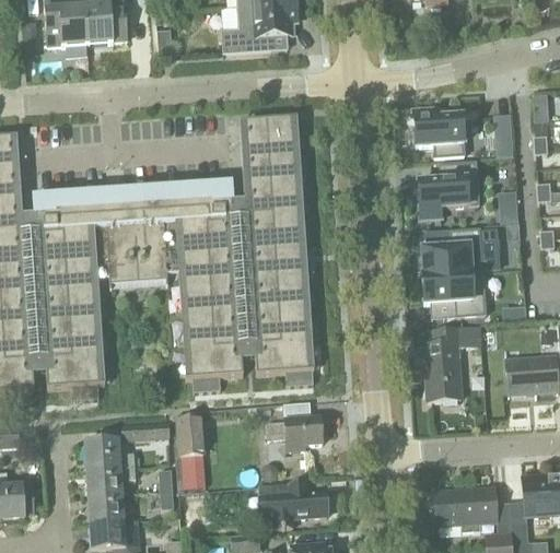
[(61,44),(86,42),(83,0),(45,0),(48,44),(61,43),(61,44)]
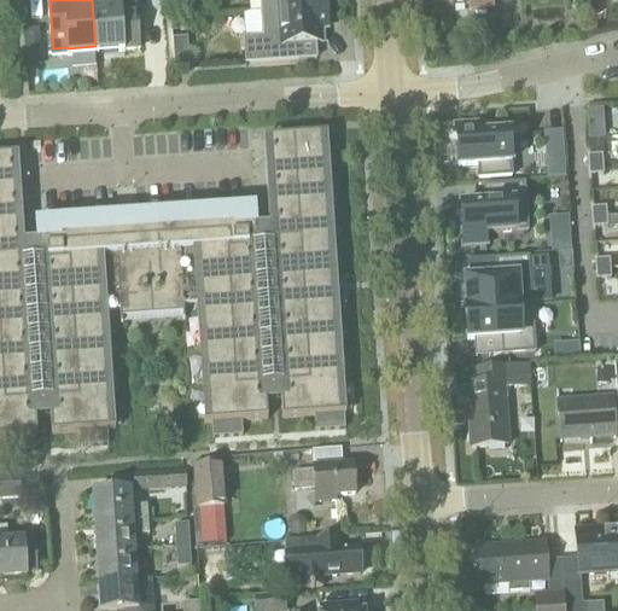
[(92,0),(95,46),(123,44),(123,42),(140,41),(136,0),(92,0)]
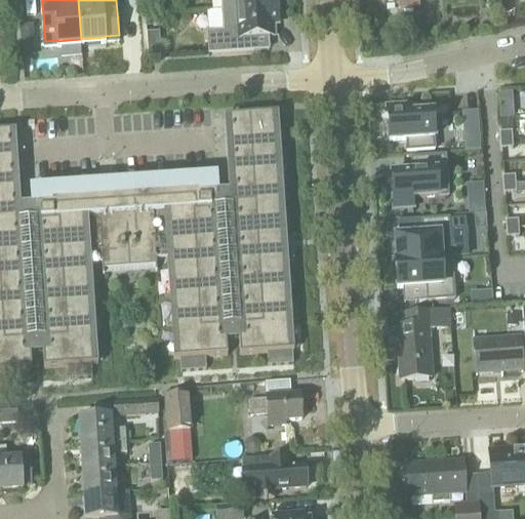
[(276,2),(220,5),(223,28),(211,28),(207,33),(208,49),(253,46),(252,33),(274,32),(273,21),(277,21),(276,2)]
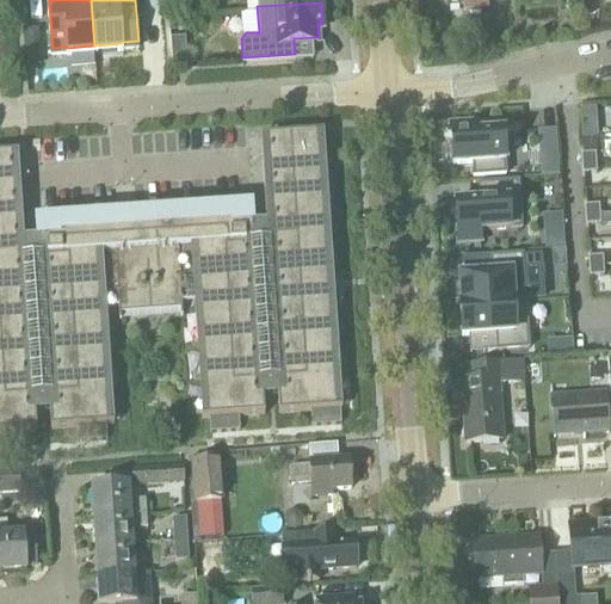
[(173,62),(189,61),(187,31),(172,32),(173,62)]
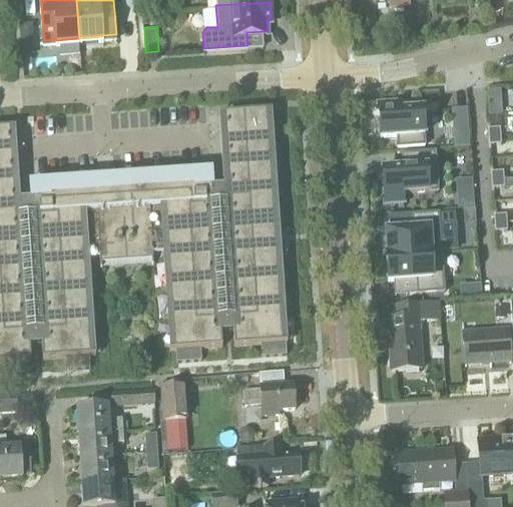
[(497,84),(487,85),(487,93),(497,92),(497,84)]
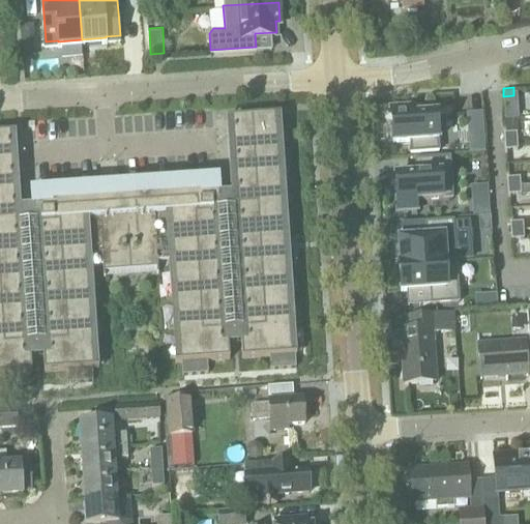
[(442,134),(440,110),(411,112),(410,103),(394,104),(395,119),(391,119),(392,137),(442,134)]
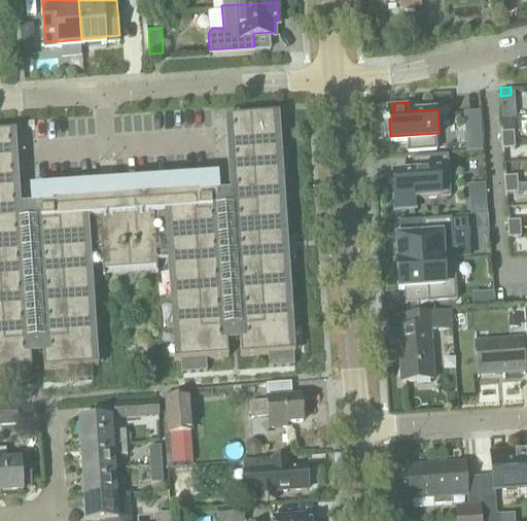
[(275,140),(277,112),(279,112),(278,110),(230,113),(236,186),(217,187),(216,175),(147,182),(116,186),(116,188),(111,189),(111,182),(101,183),(102,189),(86,190),(85,188),(31,187),(32,200),(13,201),(9,128),(0,128),(0,368),(31,367),(30,351),(42,350),(43,366),(98,361),(98,360),(92,360),(94,330),(90,331),(92,301),(88,301),(90,273),(92,273),(91,261),(102,259),(103,272),(104,272),(104,267),(155,263),(155,269),(156,269),(156,256),(167,255),(168,268),(170,268),(175,294),(171,296),(177,324),(173,324),(179,355),(173,355),(173,357),(227,353),(226,339),(239,338),(240,352),(270,351),(293,349),(294,349),(294,347),(288,348),(290,317),(286,317),(288,287),(284,288),(286,258),(282,258),(284,229),(280,229),(283,199),(278,199),(281,169),(276,170),(279,140),(275,140)]
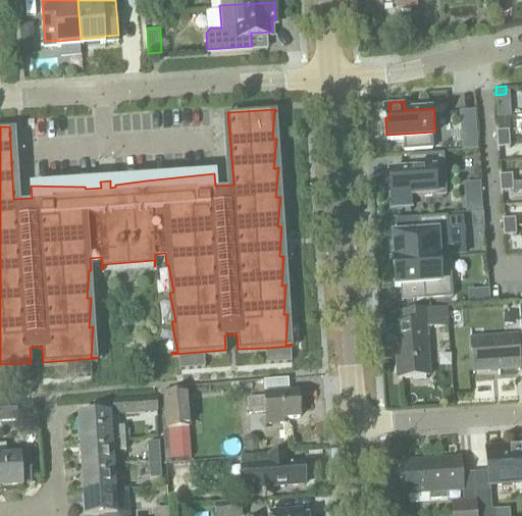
[(476,120),(464,121),(466,150),(478,149),(476,120)]
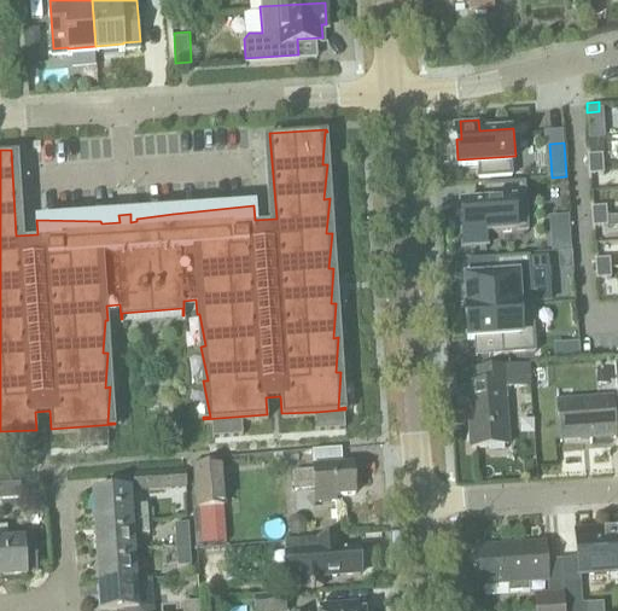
[(496,210),(461,213),(464,248),(488,246),(487,236),(520,233),(519,209),(529,209),(529,192),(495,195),(496,210)]
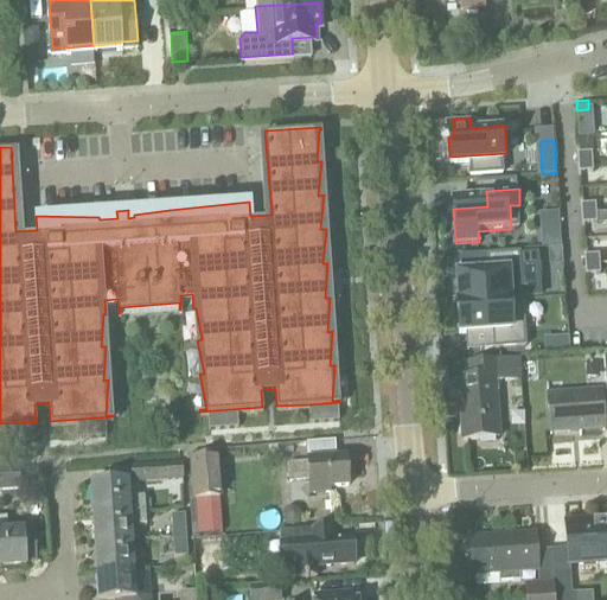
[(560,228),(541,229),(542,240),(557,240),(560,238),(560,228)]
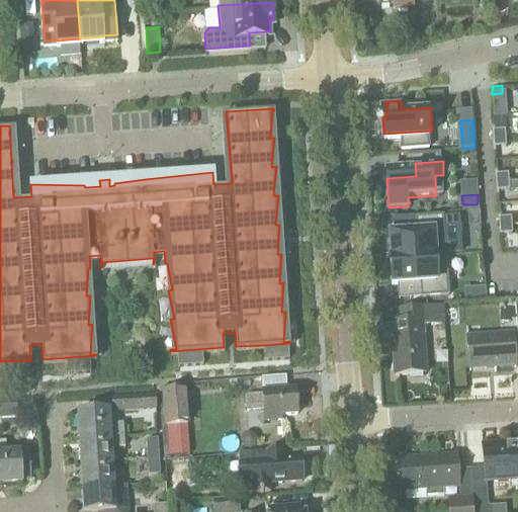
[(479,206),(467,206),(468,222),(480,222),(479,206)]
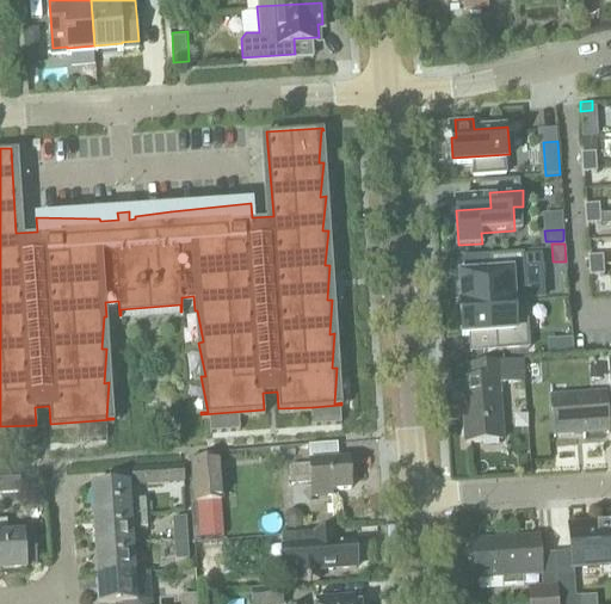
[(482,275),(458,277),(460,285),(456,287),(457,302),(461,302),(461,304),(508,302),(506,273),(516,272),(514,258),(481,260),(482,275)]
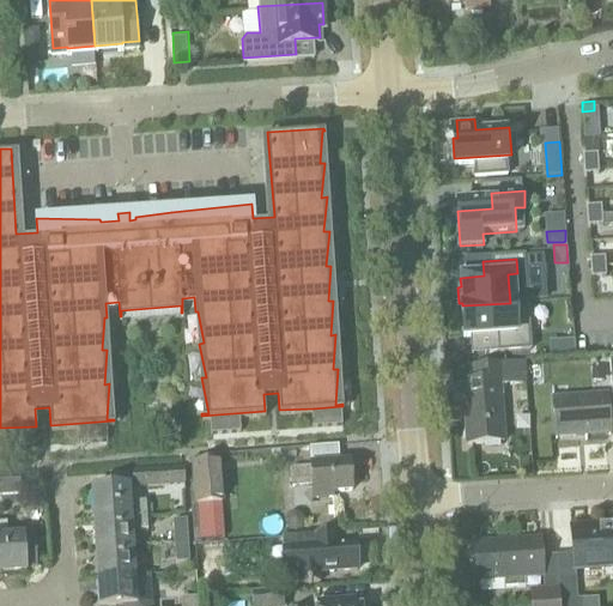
[(589,262),(590,272),(605,271),(604,261),(589,262)]
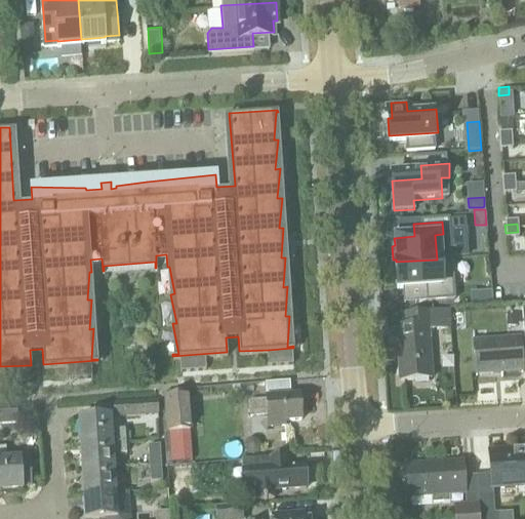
[(437,260),(396,262),(397,286),(417,285),(418,297),(447,295),(446,283),(438,284),(437,260)]
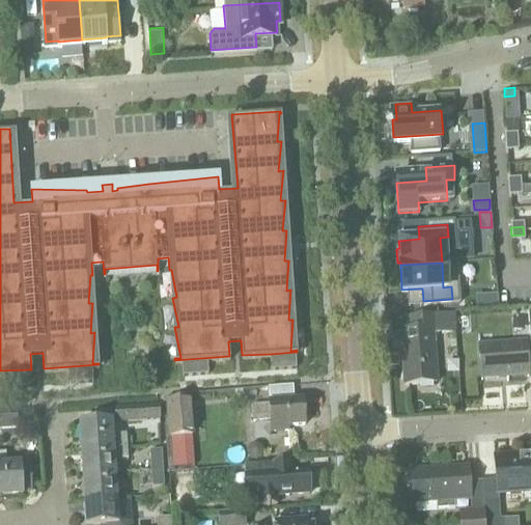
[(404,381),(437,378),(432,335),(456,333),(454,309),(412,312),(413,326),(400,327),(404,381)]
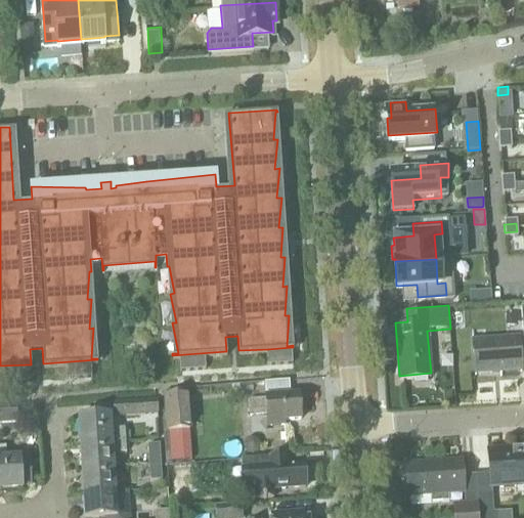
[(475,370),(522,365),(519,333),(472,337),(475,370)]
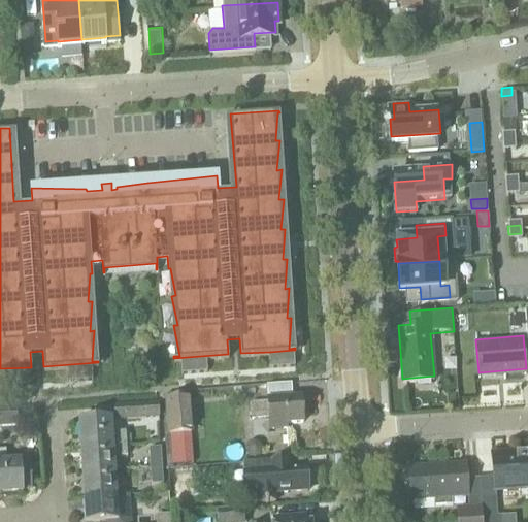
[(294,350),(270,352),(271,360),(294,359),(294,350)]
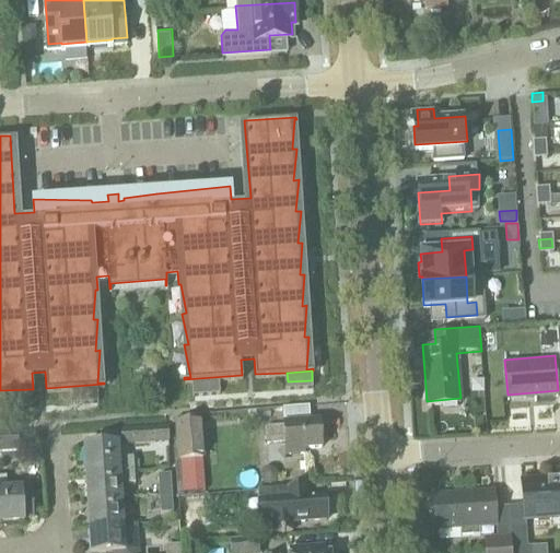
[(219,377),(194,379),(195,388),(219,386),(219,377)]
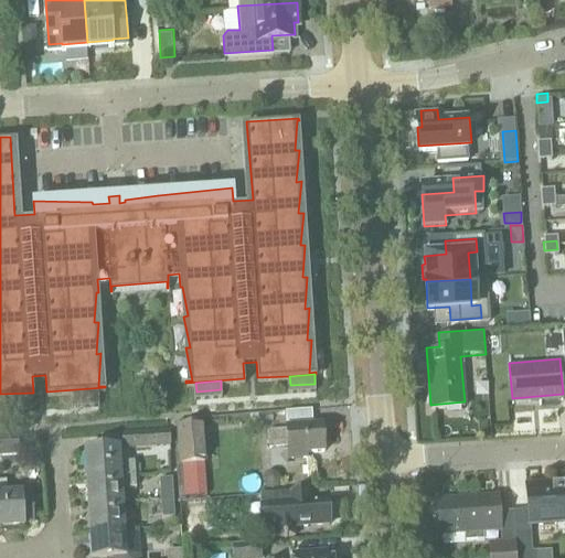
[(97,389),(73,390),(73,399),(98,398),(97,389)]
